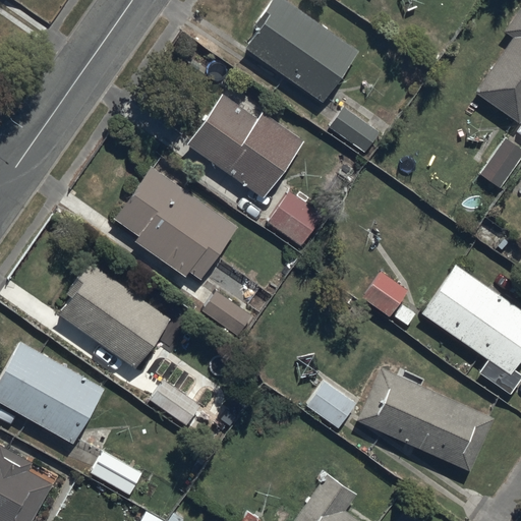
[(254,31),(242,48),(320,102),(355,50),(283,0),(267,0),(248,26),(254,31)]
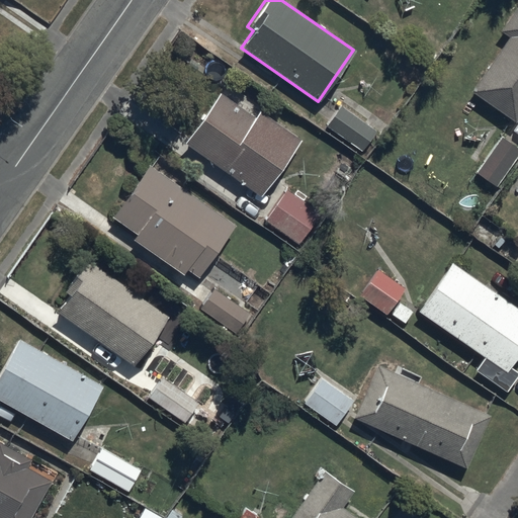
[(470,91),(513,121),(517,114),(517,1),(498,30),(509,38),(470,91)]
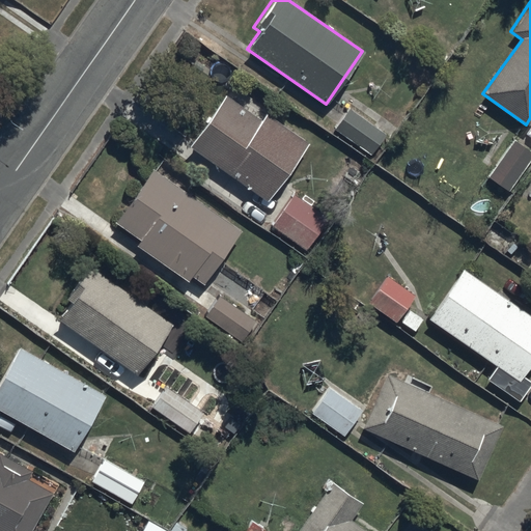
[(223,95),(188,146),(266,201),(306,143),(263,113),(259,120),(223,95)]
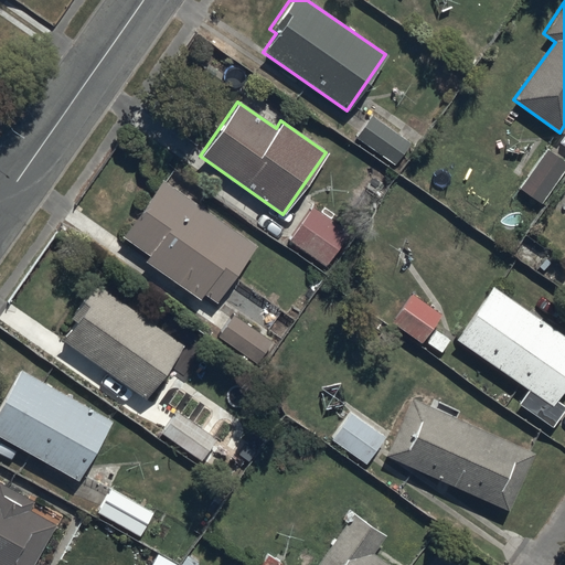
[(372,115),(354,138),(392,168),(409,145),(372,115)]
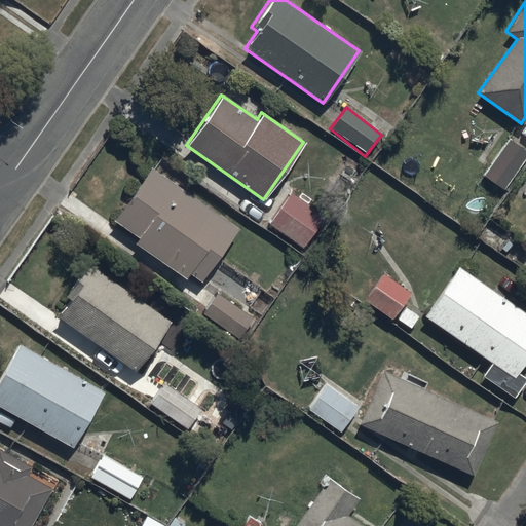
[(500,192),(525,154),(525,151),(508,139),(480,179),(500,192)]
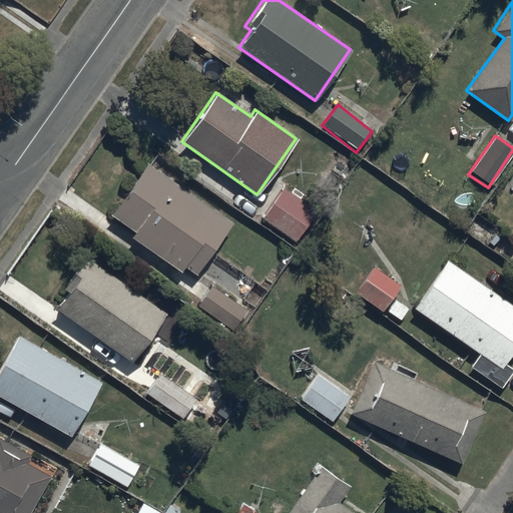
[(231,224),(146,164),(109,214),(134,233),(132,237),(179,271),(182,268),(194,277),(231,224)]
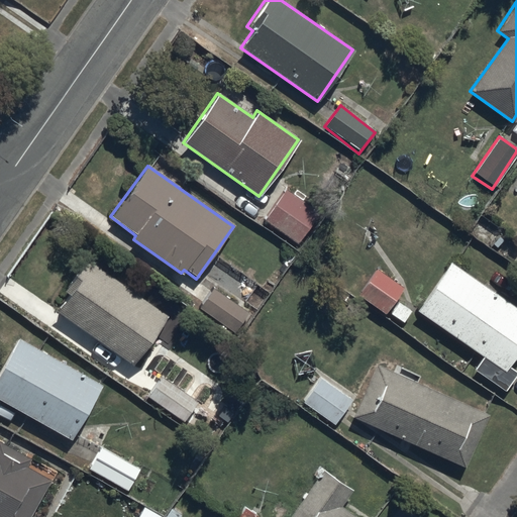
[(285,189),(263,220),(296,243),(318,212),(285,189)]
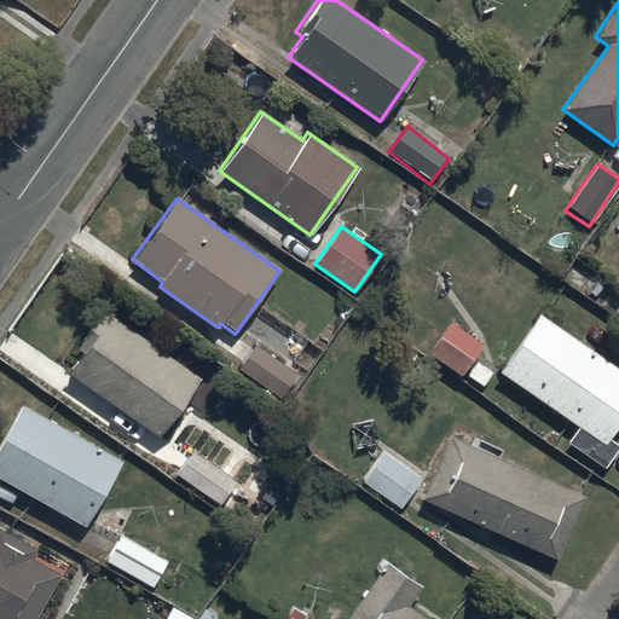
[(103,311),(88,331),(76,348),(84,353),(69,374),(156,437),(197,379),(103,311)]
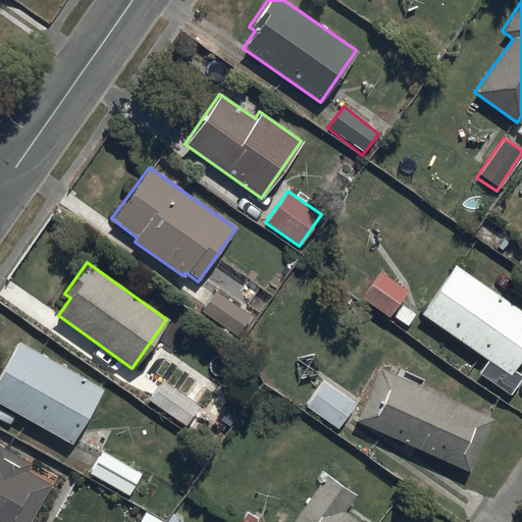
[(521,355),(521,312),(454,265),(420,314),(486,360),(477,373),(509,396),(521,377),(521,376),(512,369),(521,355)]
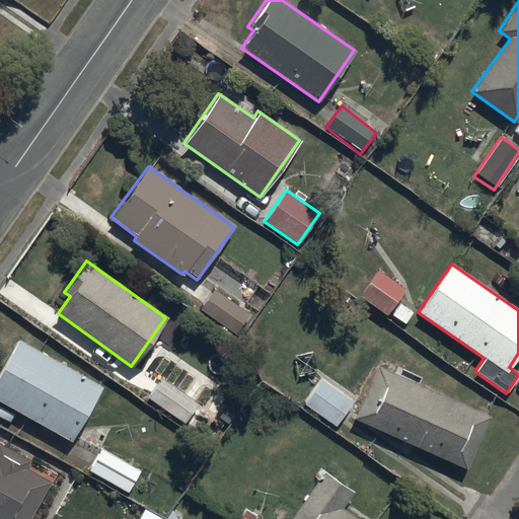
[(376,271),(359,296),(385,315),(387,312),(405,324),(413,313),(396,302),(404,290),(376,271)]
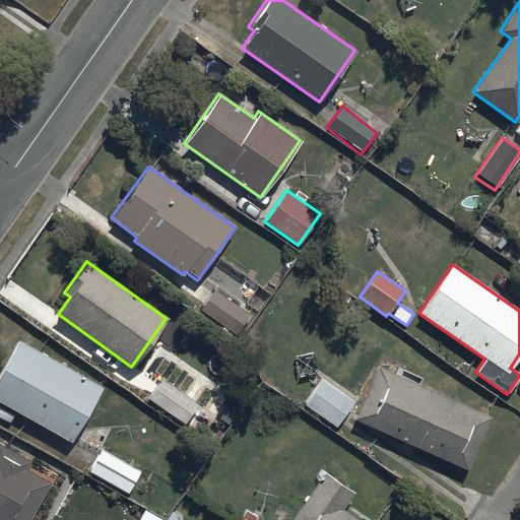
[(213,288),(198,309),(235,335),(249,315),(213,288)]
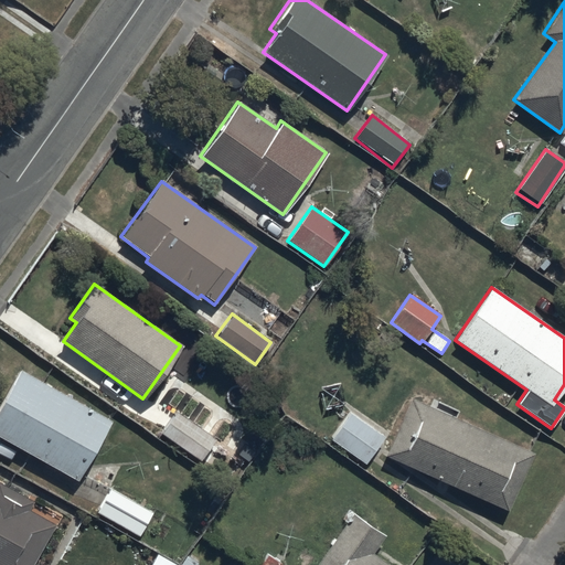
[(19,370),(0,403),(0,435),(80,479),(112,422),(19,370)]
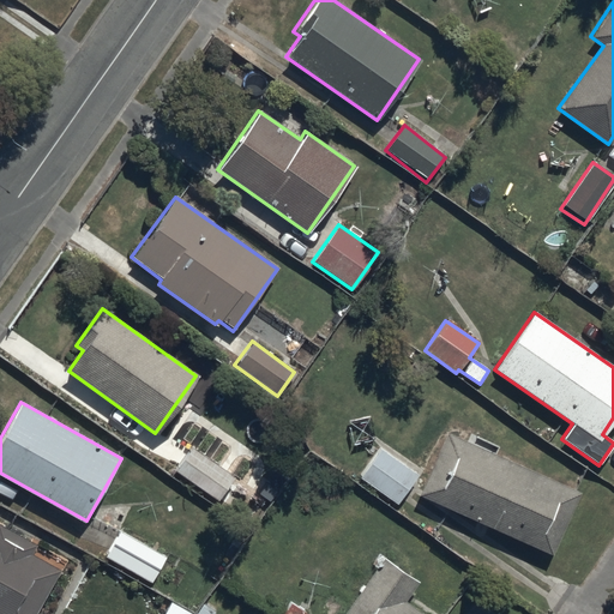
[(446,431),(419,494),(549,555),(578,492),(495,453),(499,446),(471,433),(468,440),(446,431)]
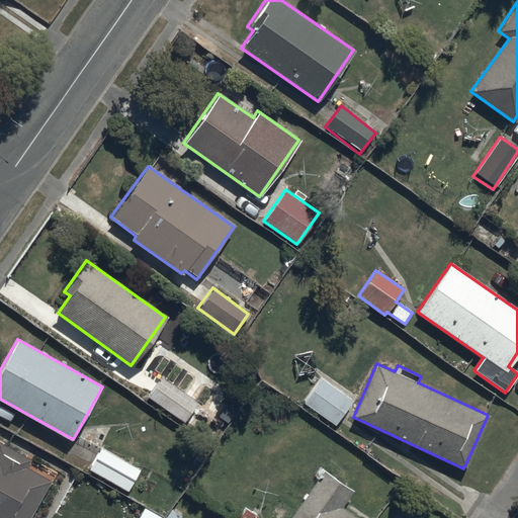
[(351,401),(320,376),(303,402),(333,425),(351,401)]
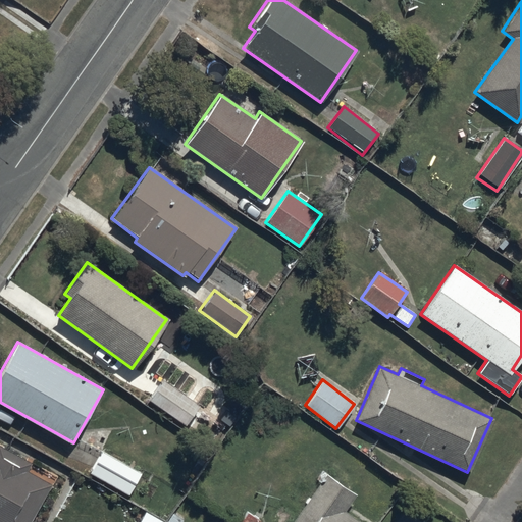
[(161,380),(148,400),(185,425),(198,406),(161,380)]
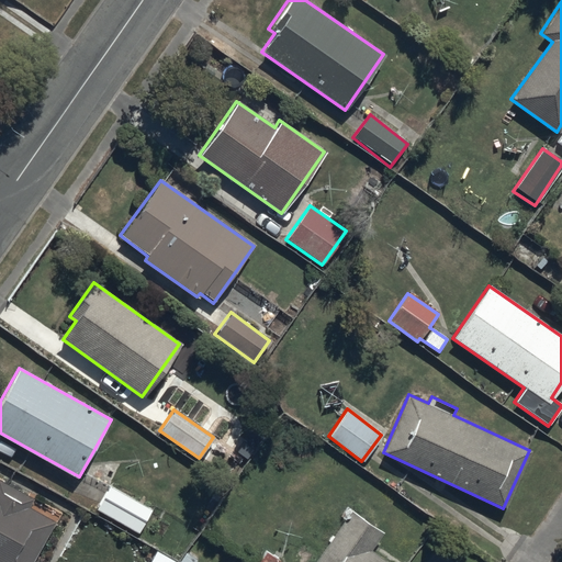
[(0,561),(32,561),(60,512),(0,478),(0,561)]
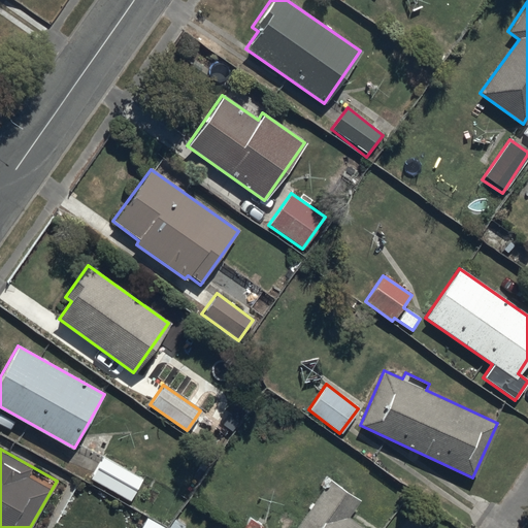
[(102,456),(89,479),(130,501),(143,479),(102,456)]
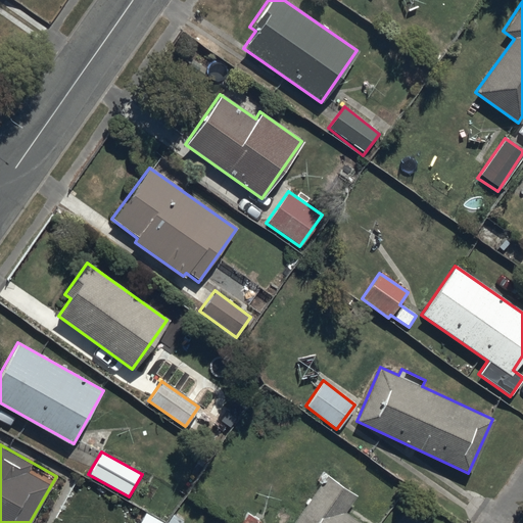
[(325,475),(291,522),(359,522),(343,512),(353,496),(325,475)]
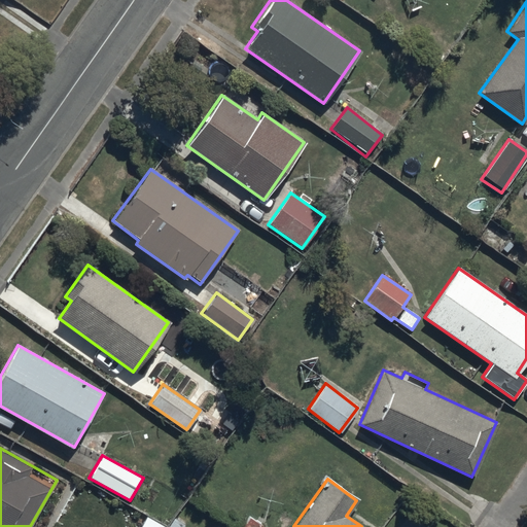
All buildings are outlined.
